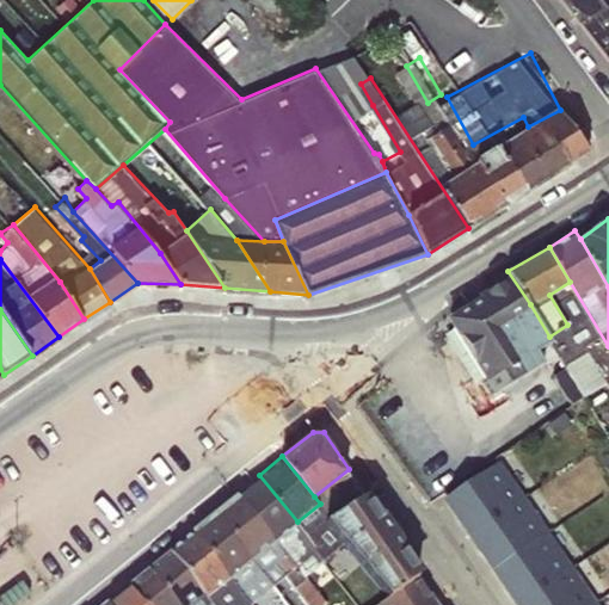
[(526,493),(502,457),(449,493),(461,511),(457,513),(469,531),(526,493)]
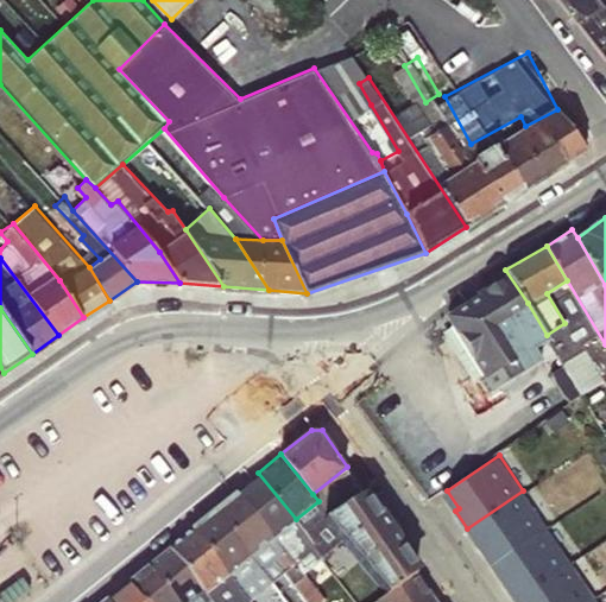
[(364,490),(347,467),(313,494),(319,501),(296,519),(294,520),(322,555),(343,538),(326,517),(364,490)]
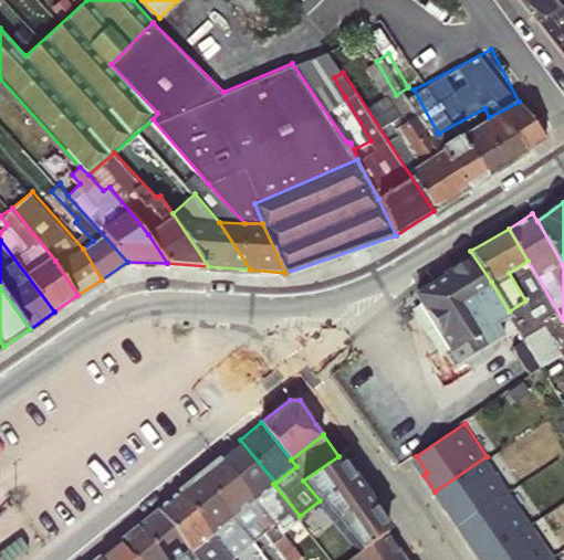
[(275,483),(240,440),(221,455),(257,498),(273,484),(275,483)]
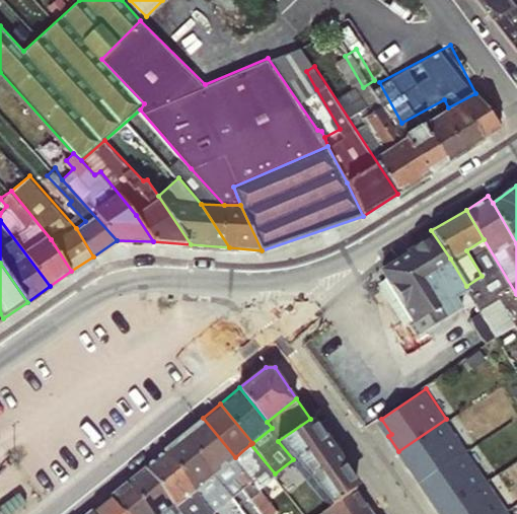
[(235,457),(203,418),(181,434),(216,472),(235,457)]
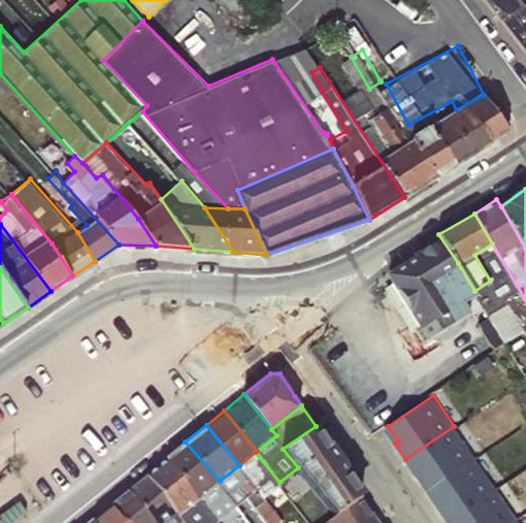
[(363,495),(316,426),(283,449),(298,467),(336,513),(363,495)]
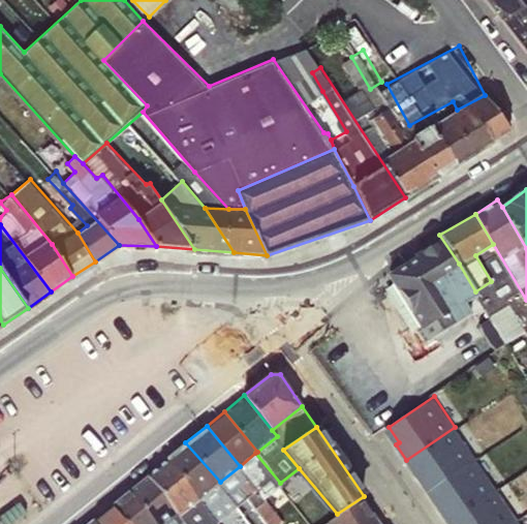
[(430,488),(475,457),(455,427),(406,460),(416,474),(419,472),(430,488)]
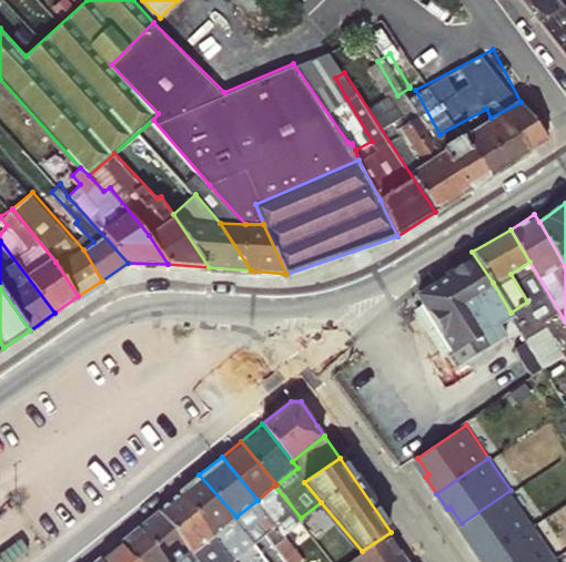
[(236,517),(199,474),(178,492),(214,534),(215,533),(236,517)]
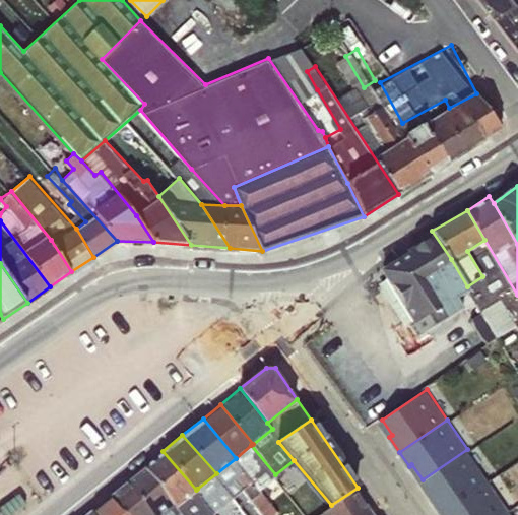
[(259,487),(275,474),(251,445),(236,458),(252,477),(259,487)]
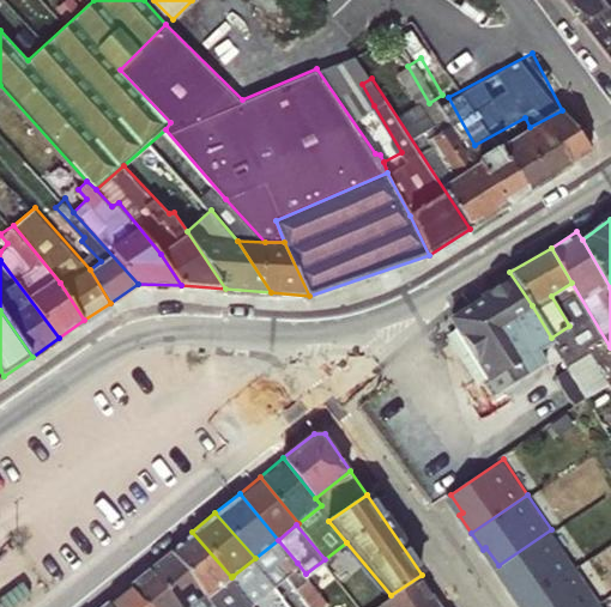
[(576,565),(551,529),(498,565),(512,583),(508,586),(520,604),(576,565)]
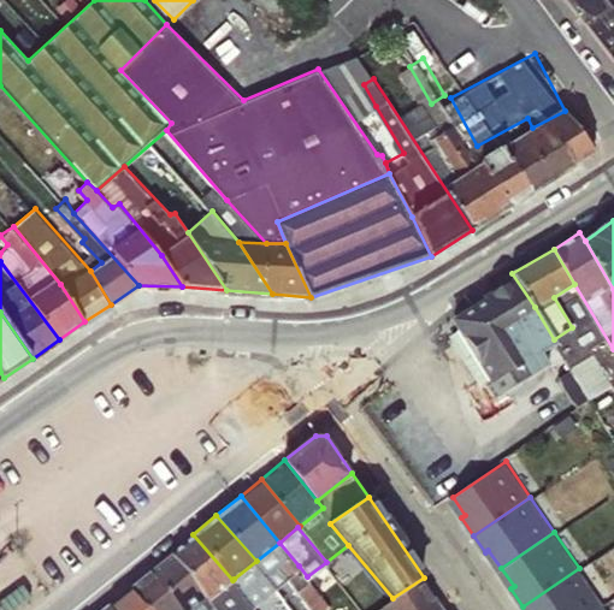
[(232,580),(193,534),(173,551),(207,596),(211,598),(232,580)]
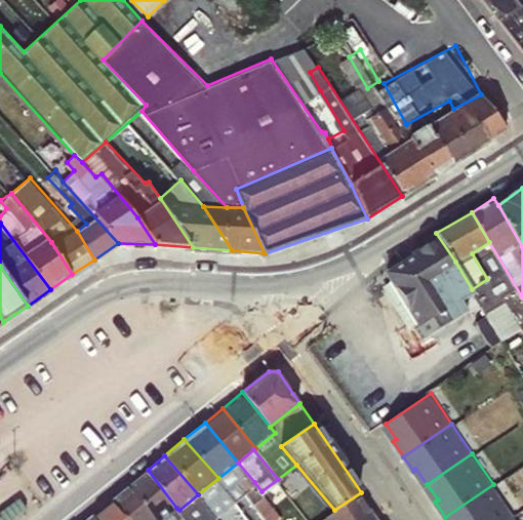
[(275,519),(281,515),(262,491),(238,463),(218,478),(237,500),(247,492),(268,519),(275,519)]
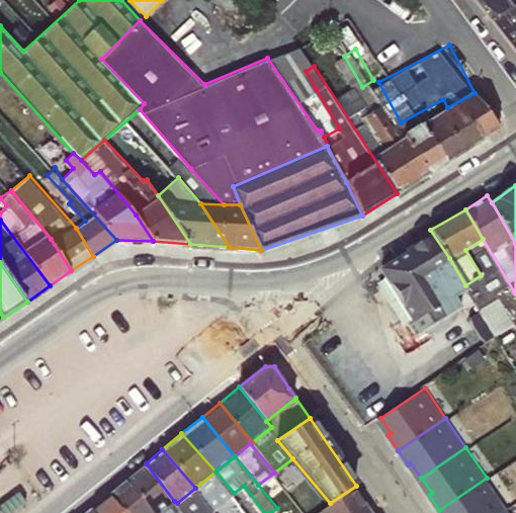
[(159,512),(174,501),(146,463),(126,479),(155,512),(159,512)]
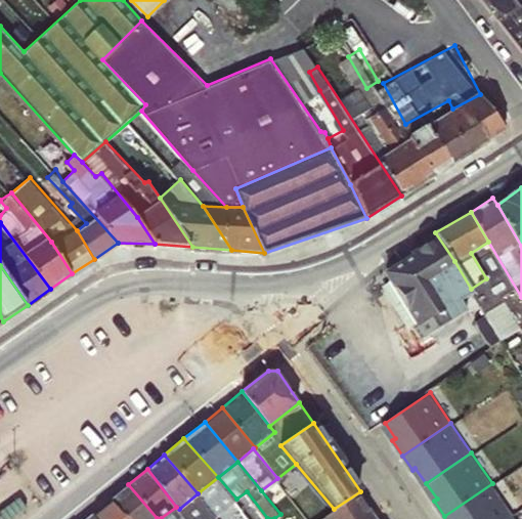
[(218,477),(199,492),(217,515),(225,508),(233,518),(250,518),(236,499),(218,477)]
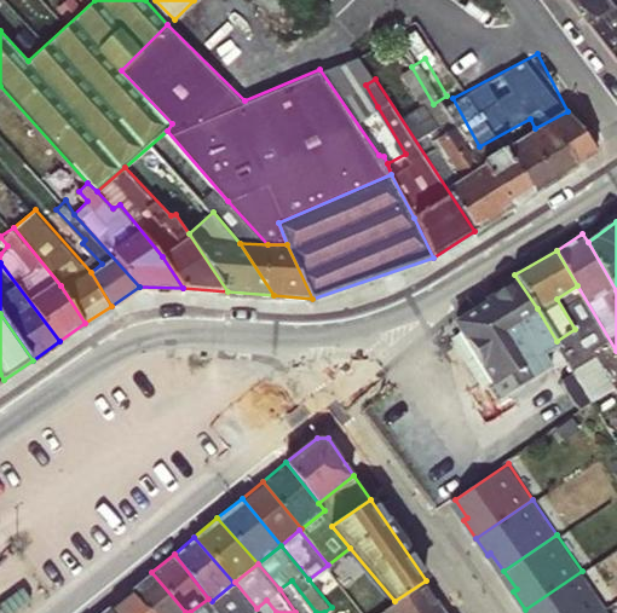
[(592,612),(604,605),(582,571),(525,609),(526,612),(592,612)]
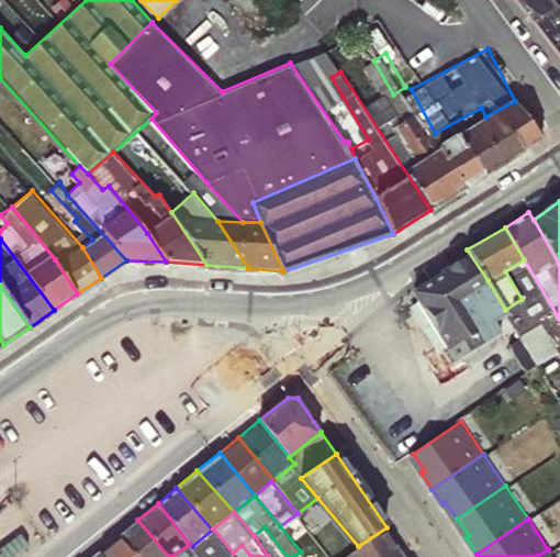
[(168,556),(137,520),(120,534),(137,556),(168,556)]
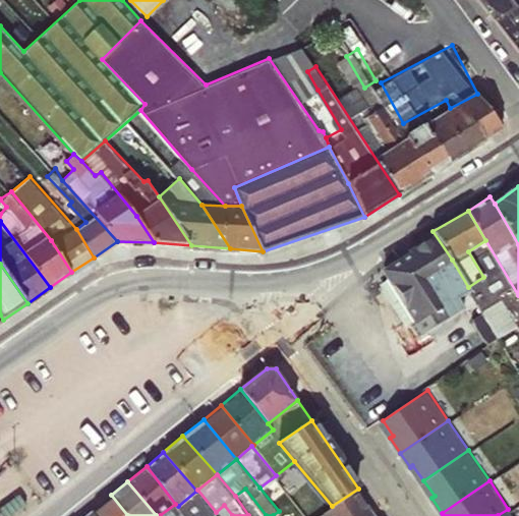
[(355,515),(369,506),(358,489),(332,506),(323,513),(325,515),(355,515)]
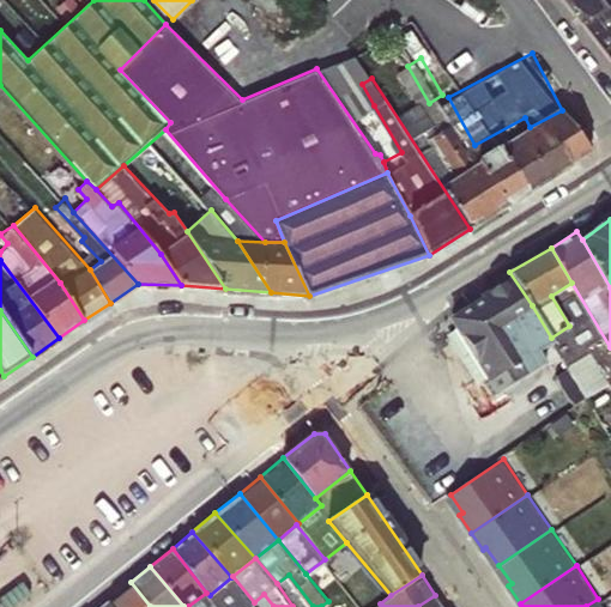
[(258,606),(254,602),(233,576),(231,577),(210,595),(218,606),(258,606)]
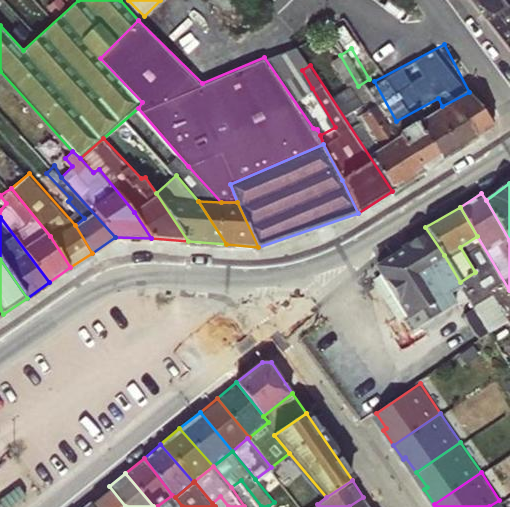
[(125,506),(109,486),(90,502),(94,506),(125,506)]
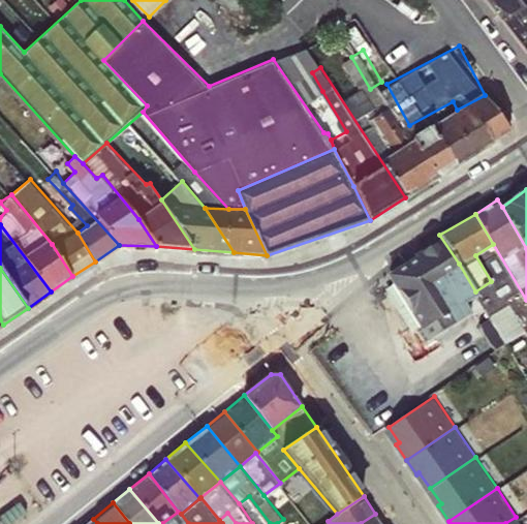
[(178,512),(162,523),(188,523),(181,514),(178,512)]
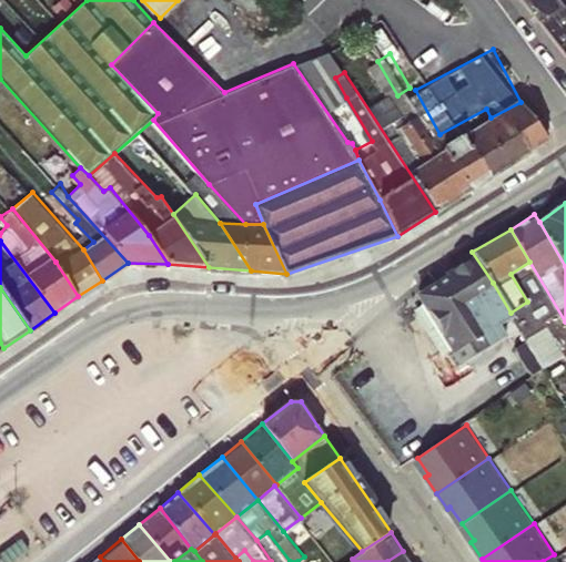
[(410,561),(403,551),(387,561),(410,561)]
